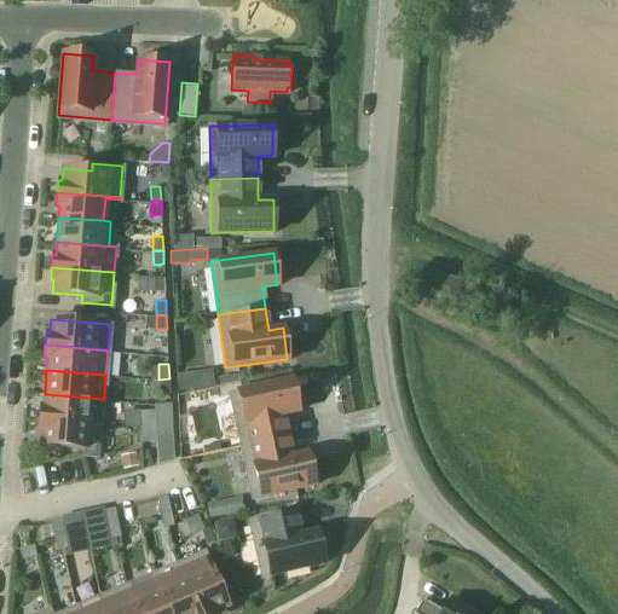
[(177,372),(178,388),(195,387),(192,370),(177,372)]
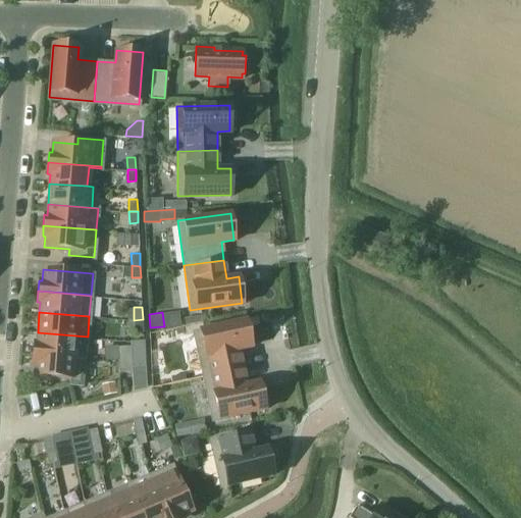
[(134,320),(135,331),(143,331),(143,319),(134,320)]
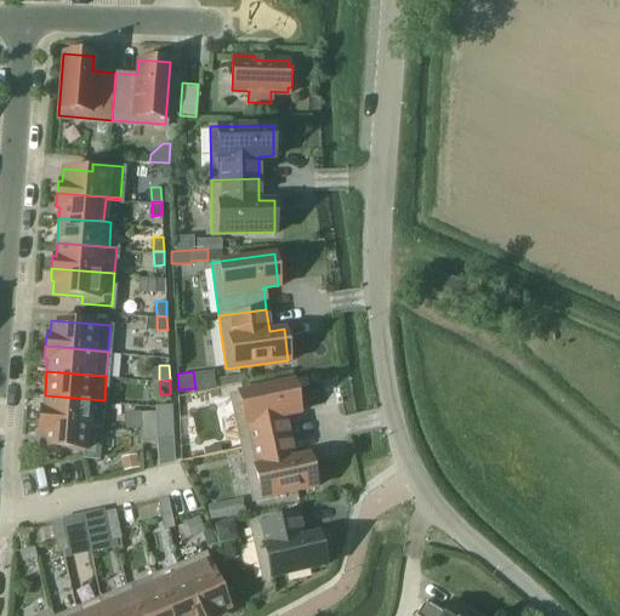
[(242,446),(289,437),(284,415),(299,411),(293,381),(231,394),(242,446)]
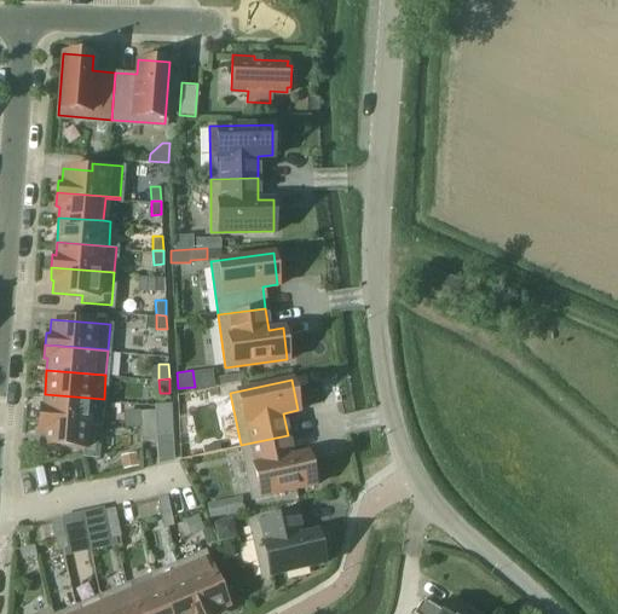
[(178,394),(182,409),(197,404),(194,391),(178,394)]
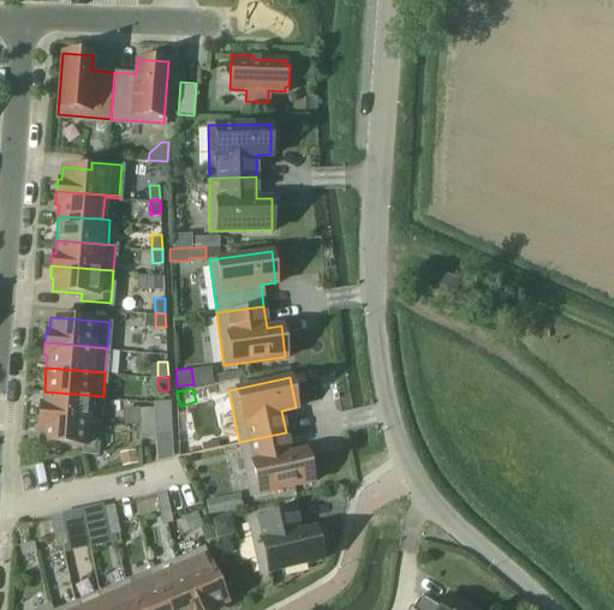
[(103,396),(45,392),(43,404),(40,404),(39,416),(94,420),(94,419),(87,419),(89,396),(103,398),(103,396)]
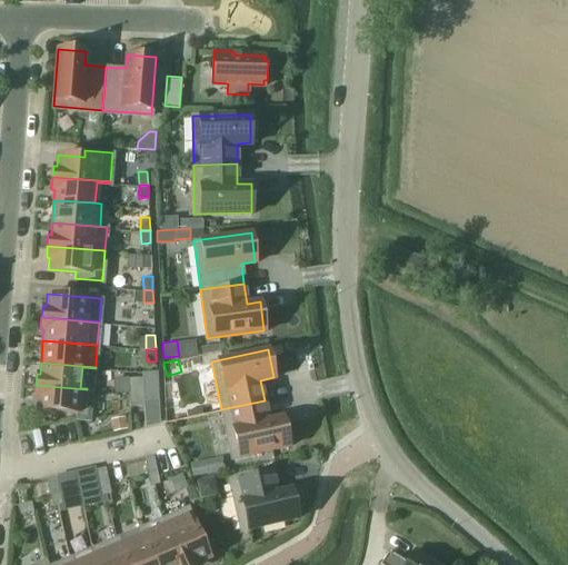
[(143,399),(158,398),(157,370),(142,370),(142,376),(128,377),(129,405),(143,405),(143,399)]
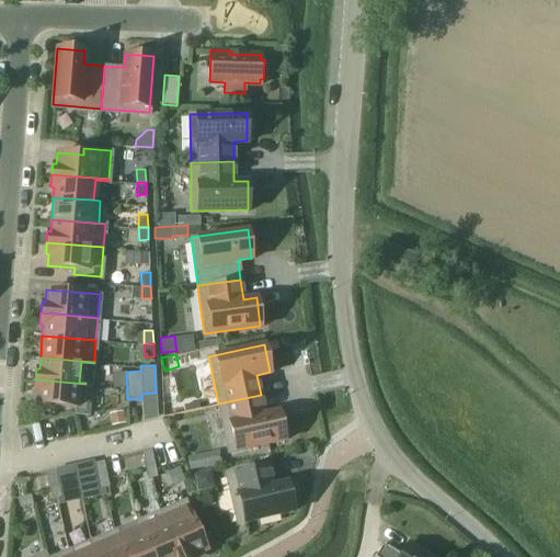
[(37,391),(36,404),(83,407),(86,384),(35,379),(35,391),(37,391)]
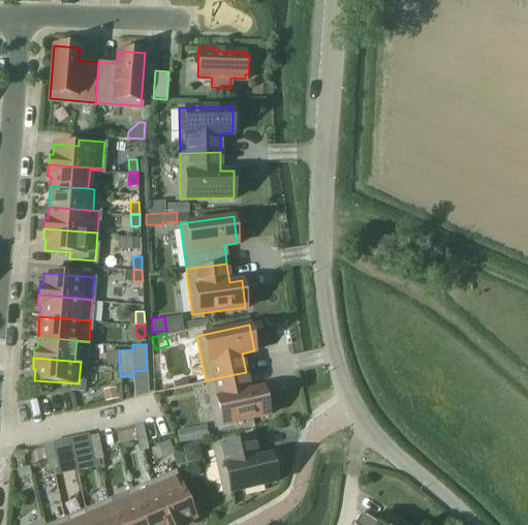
[(206,380),(216,425),(268,413),(262,388),(250,390),(246,372),(206,380)]
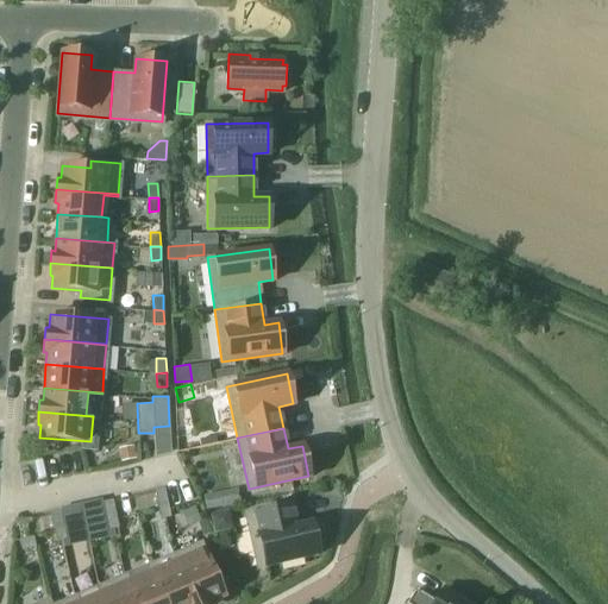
[(132,445),(118,448),(121,461),(135,458),(132,445)]
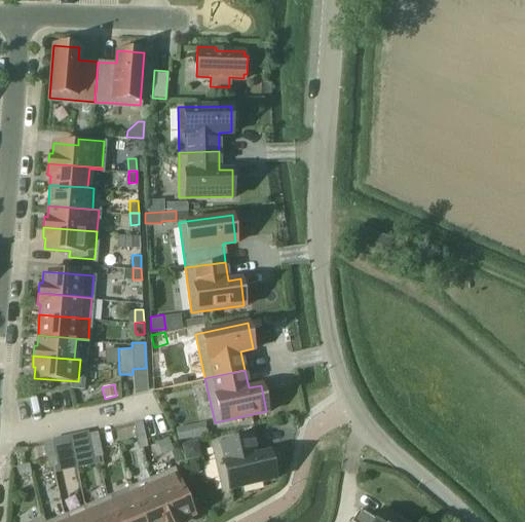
[(136,435),(144,433),(142,421),(134,423),(136,435)]
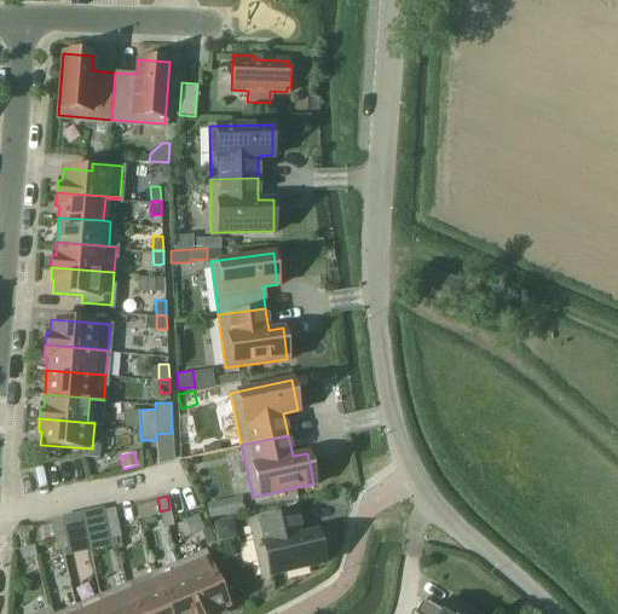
[(206,502),(209,516),(226,513),(224,498),(206,502)]
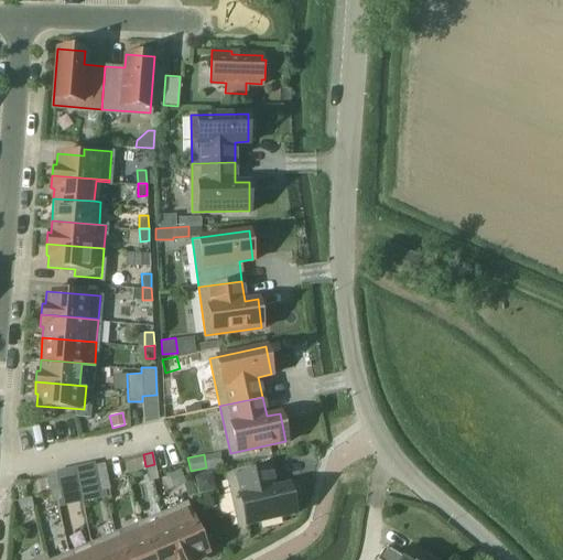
[(97,477),(107,475),(104,462),(95,464),(97,477)]
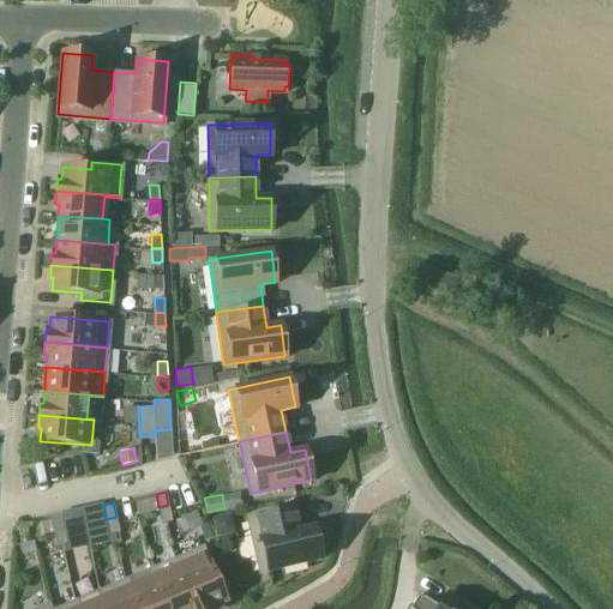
[(158,507),(160,512),(162,522),(172,519),(168,505),(158,507)]
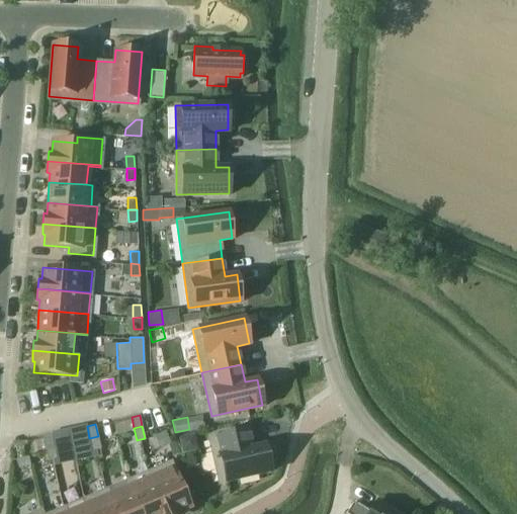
[(252,447),(248,429),(209,438),(220,482),(270,470),(264,445),(252,447)]
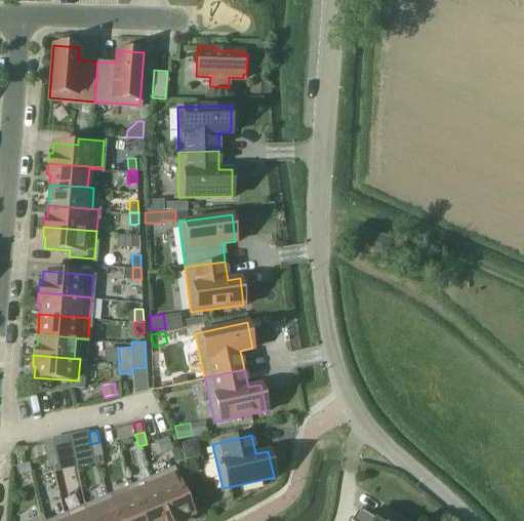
[(54,451),(51,440),(43,442),(46,453),(54,451)]
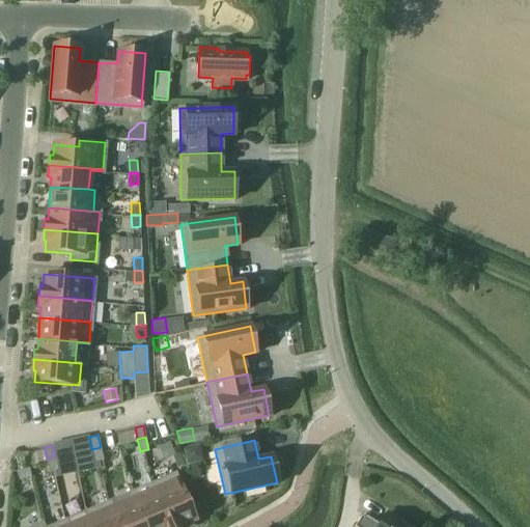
[(91,449),(92,453),(94,461),(103,459),(101,447),(91,449)]
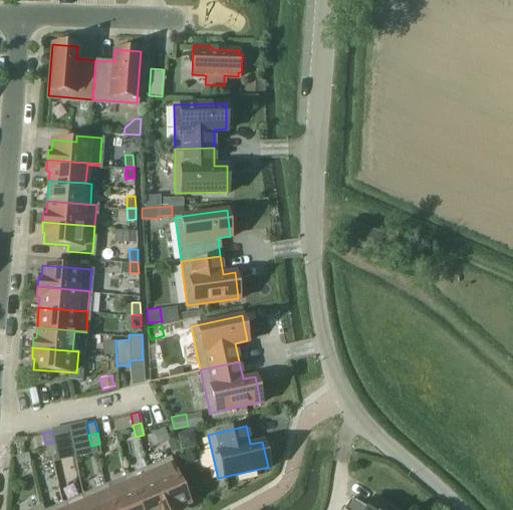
[(45,444),(45,448),(47,456),(55,454),(53,442),(45,444)]
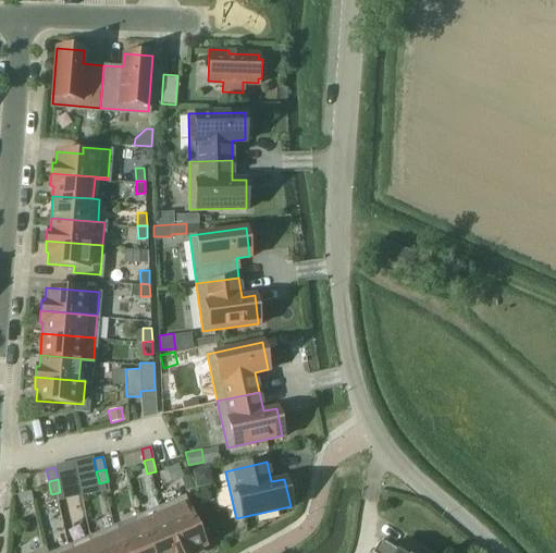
[(78,482),(64,484),(68,499),(82,495),(78,482)]
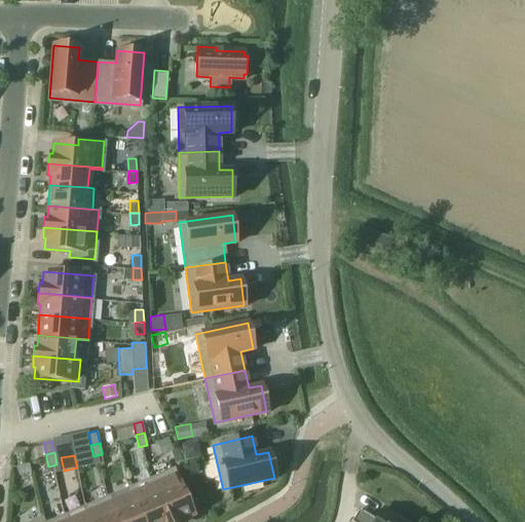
[(29,462),(16,465),(19,474),(30,471),(29,462)]
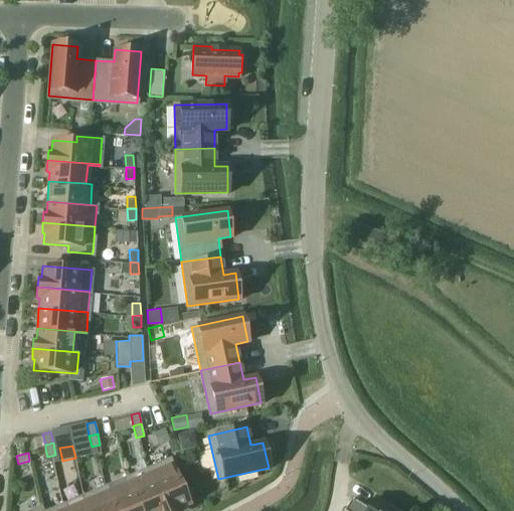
[(170,459),(148,469),(165,510),(178,510),(178,509),(189,505),(170,459)]
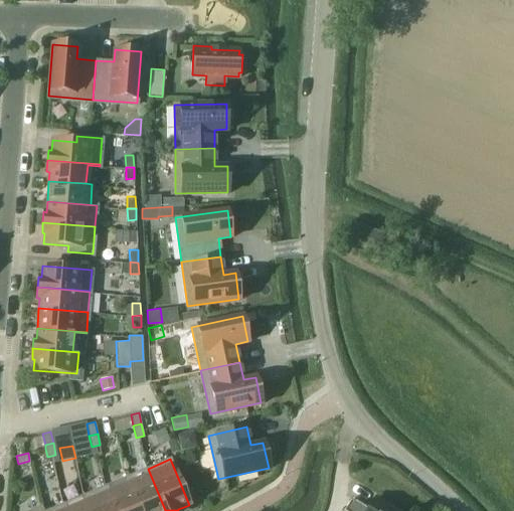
[(127,477),(141,510),(165,510),(148,469),(127,477)]
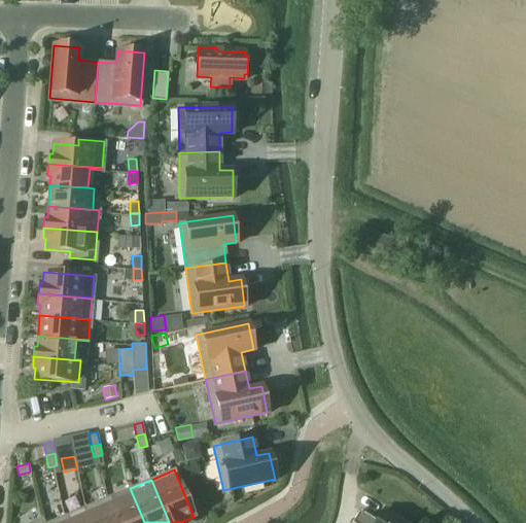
[(108,497),(118,522),(144,522),(130,488),(129,489),(131,494),(111,503),(109,497),(108,497)]
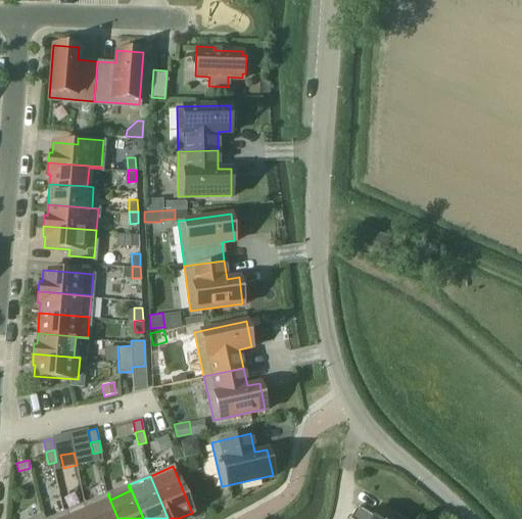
[(86,503),(92,518),(117,518),(107,493),(86,503)]
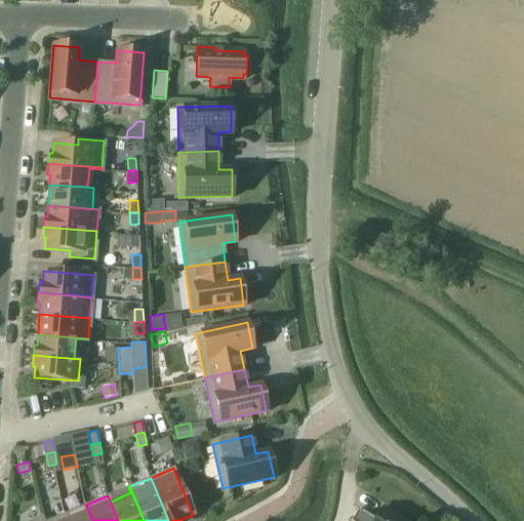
[(92,520),(86,505),(66,514),(65,514),(67,520),(92,520)]
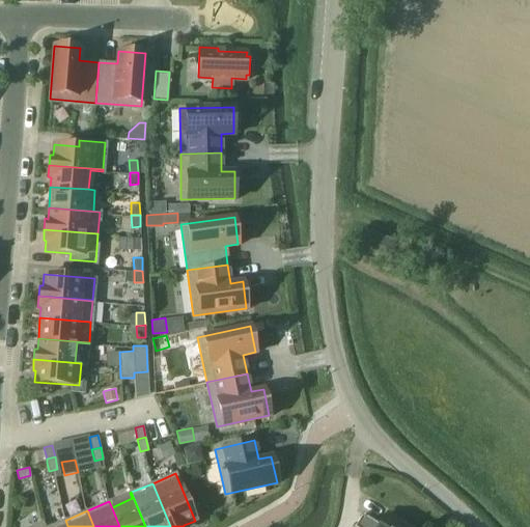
[(355,525),(357,526),(407,526),(385,512),(379,522),(363,512),(355,525)]
